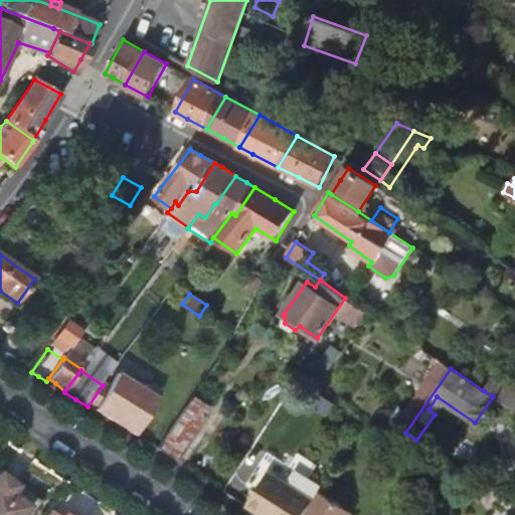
[(120,425),(135,436),(161,392),(150,385),(146,391),(119,375),(111,388),(96,411),(120,425)]
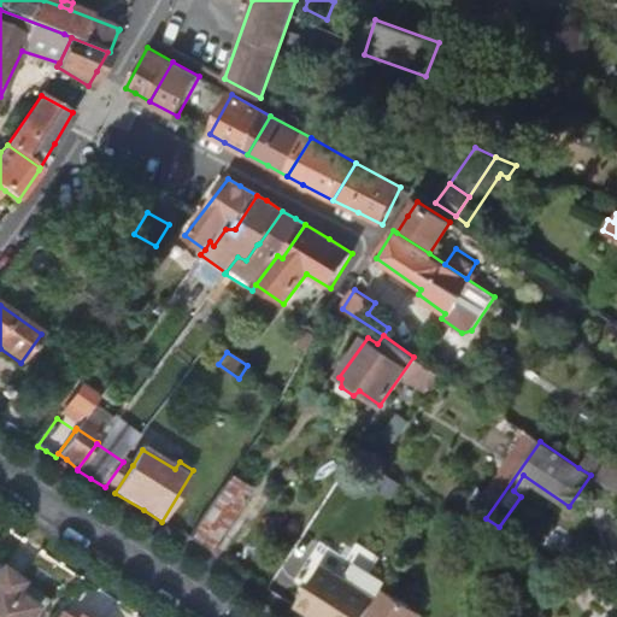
[(616,470),(589,452),(579,468),(591,475),(610,488),(616,479),(616,470)]
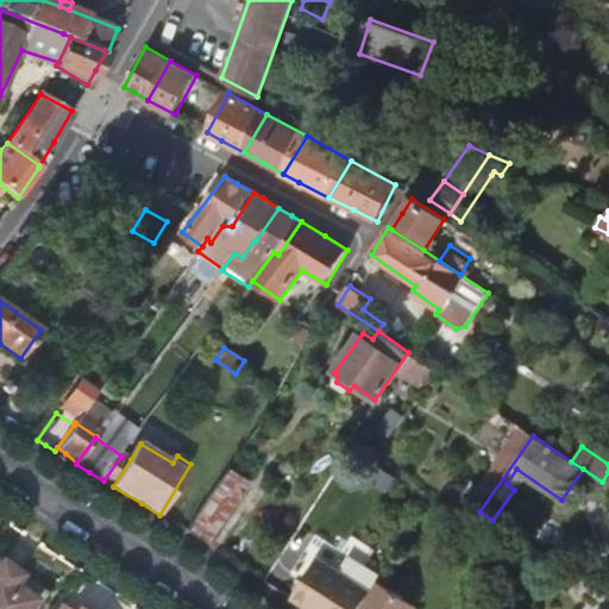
[(121,456),(104,481),(113,487),(131,459),(123,454),(121,456)]
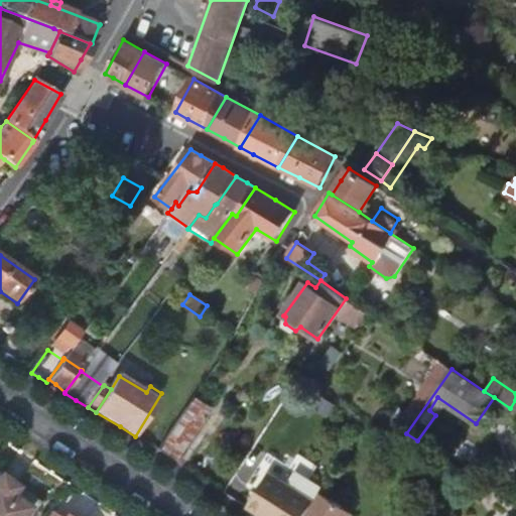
[(204,412),(188,401),(156,448),(171,459),(204,412)]
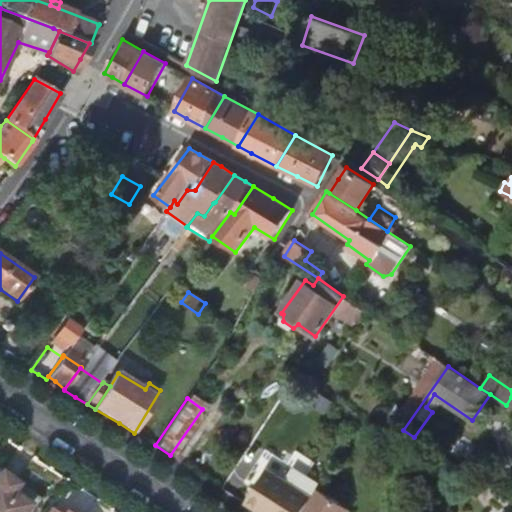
[(258,511),(259,511),(299,511),(315,487),(318,483),(296,469),(288,482),(265,468),(243,502),(258,511)]
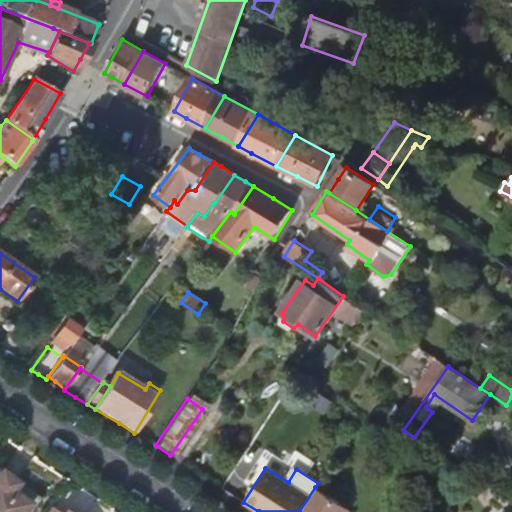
[(33,511),(43,497),(0,471),(0,511),(33,511)]
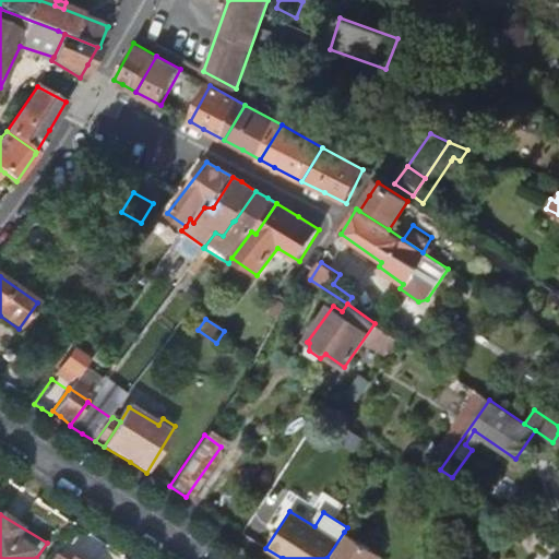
[(344,532),(326,558),(377,558),(380,555),(344,532)]
